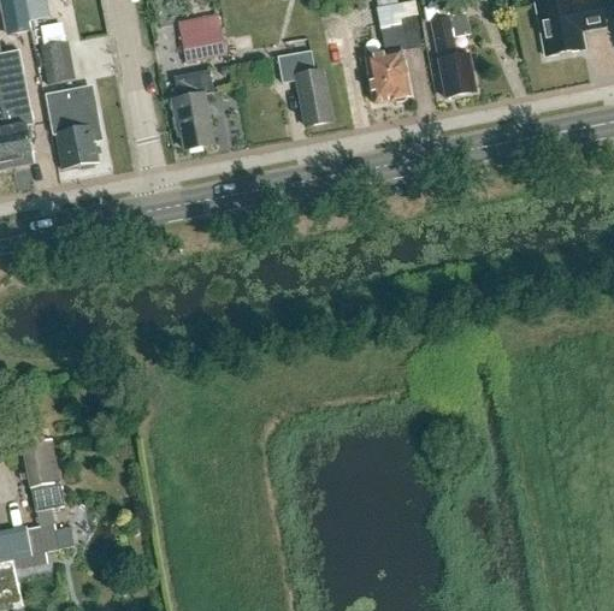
[(27,19),(23,0),(0,0),(7,33),(29,29),(27,19)]
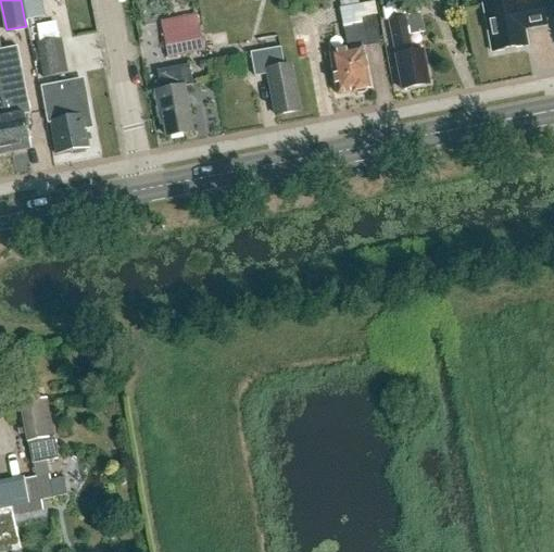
[(21,0),(24,17),(41,14),(38,0),(21,0)]
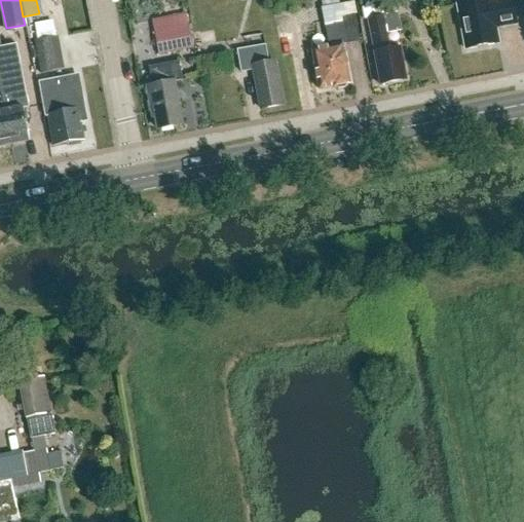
[(496,40),(493,25),(500,24),(515,21),(511,0),(489,0),(461,0),(455,1),(463,46),(496,40)]
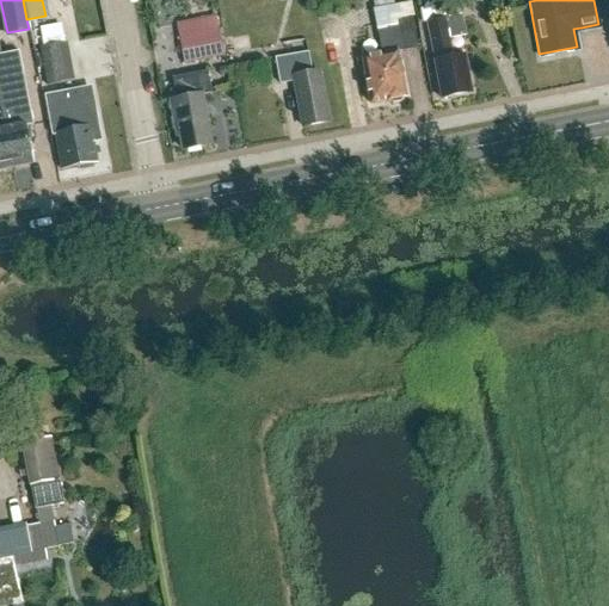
[(370,103),(405,96),(397,49),(417,45),(411,13),(394,17),(395,24),(376,28),(380,51),(361,55),(370,103)]
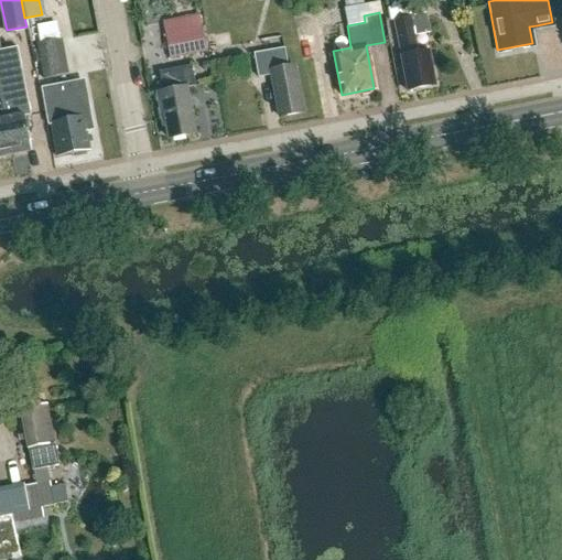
[(410,13),(392,17),(400,53),(399,53),(407,88),(435,83),(428,47),(415,50),(413,34),(414,33),(410,13)]
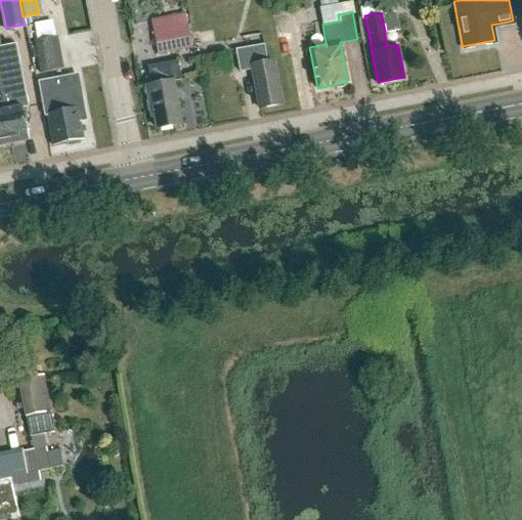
[(156,52),(190,45),(185,22),(150,29),(156,52)]
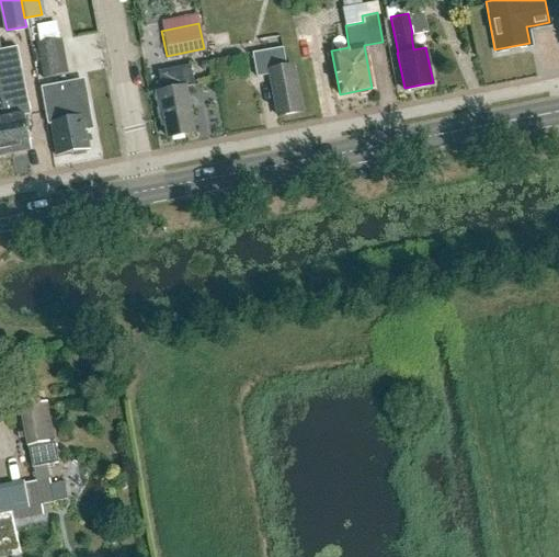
[(40,75),(65,70),(59,36),(33,41),(40,75)]
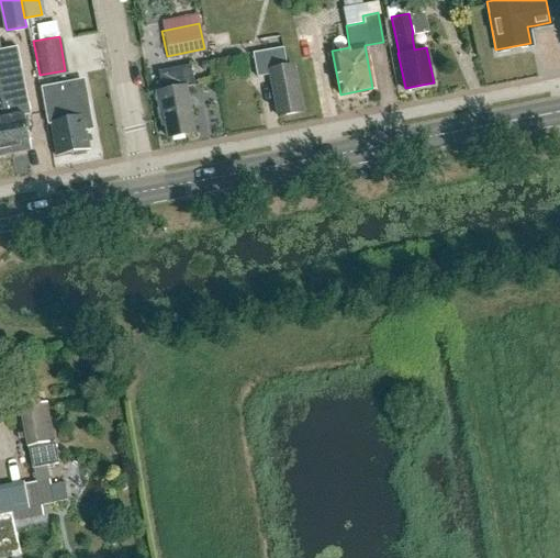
[(0,102),(10,152),(24,148),(23,145),(29,145),(25,127),(28,126),(25,113),(30,112),(17,44),(0,47),(0,102)]
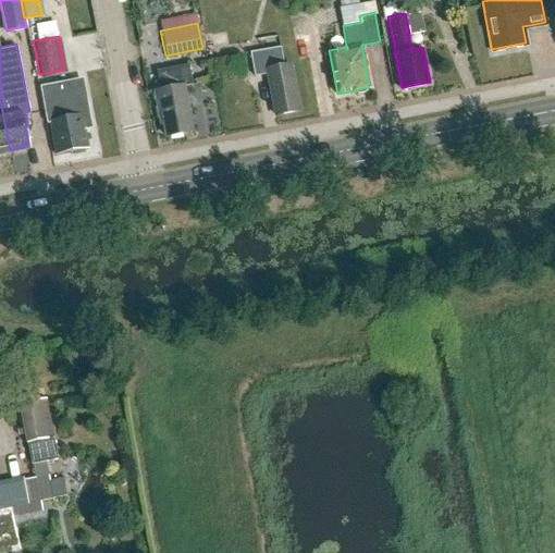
[(283,64),(280,45),(250,51),(255,74),(267,72),(275,113),(298,109),(290,63),(283,64)]
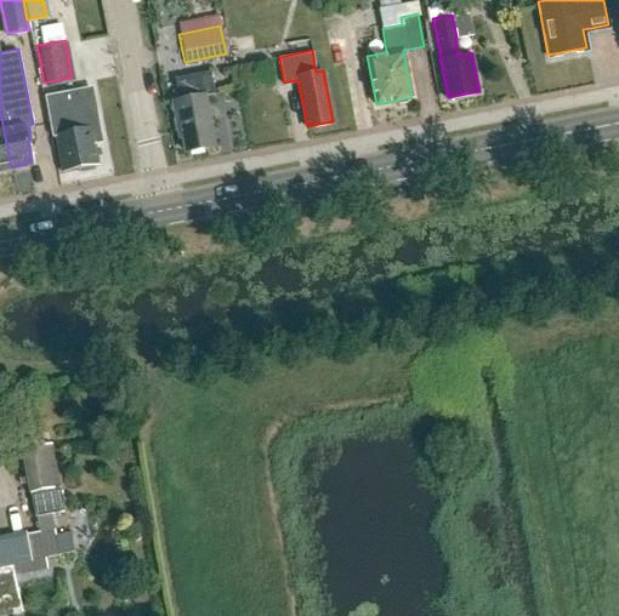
[(211,142),(202,93),(210,91),(206,72),(175,79),(179,97),(174,98),(181,133),(183,133),(186,148),(211,142)]
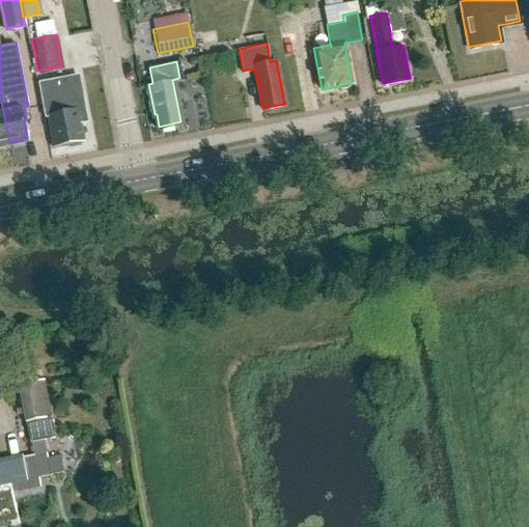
[(72,100),(66,76),(37,82),(44,115),(47,115),(53,145),(66,143),(67,145),(80,142),(80,140),(83,140),(79,120),(85,118),(81,98),(72,100)]
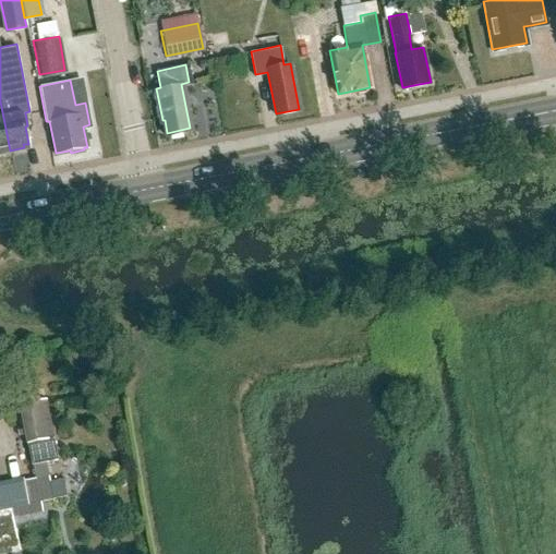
[(0,152),(10,151),(0,101),(0,152)]
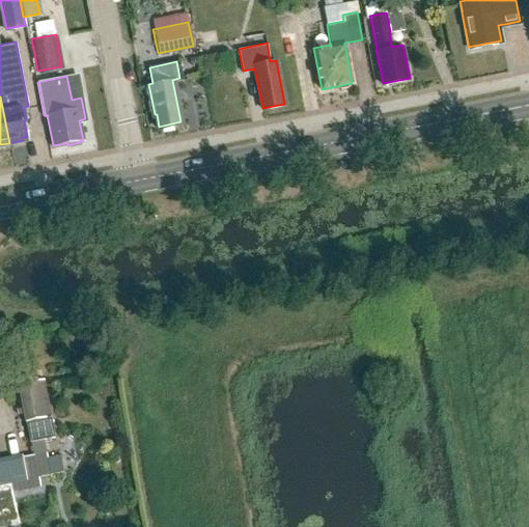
[(21,454),(5,458),(9,480),(11,480),(36,475),(49,472),(43,436),(54,434),(43,377),(36,379),(35,372),(17,377),(25,420),(27,420),(31,438),(30,439),(32,452),(21,454)]
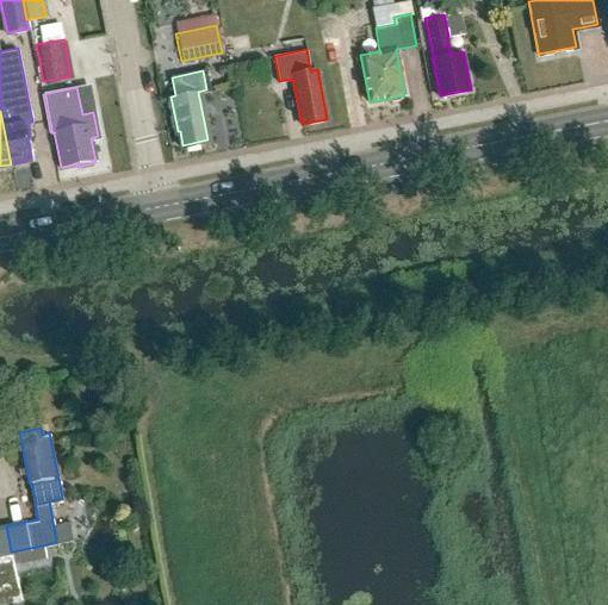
[(0,554),(11,552),(6,525),(0,526),(0,554)]
